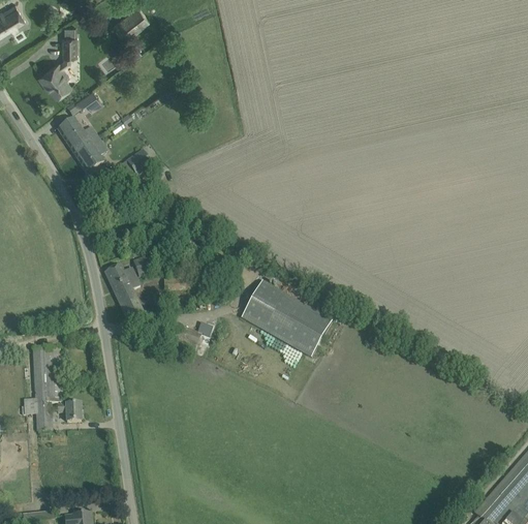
[(12,0),(0,7),(0,36),(27,20),(16,0),(12,0)]
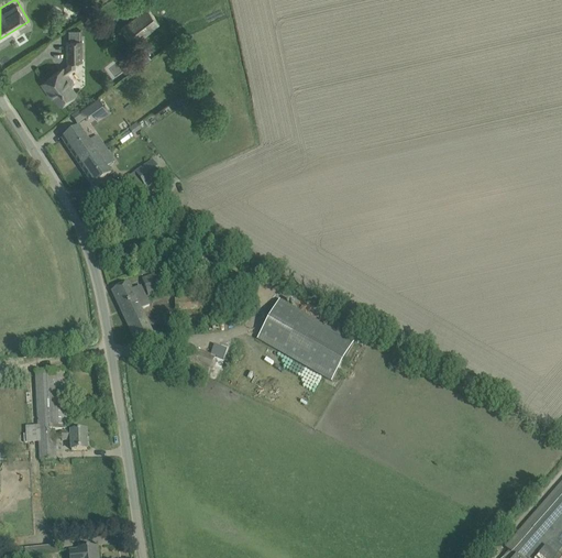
[(145,0),(119,22),(132,37),(157,17),(145,0)]
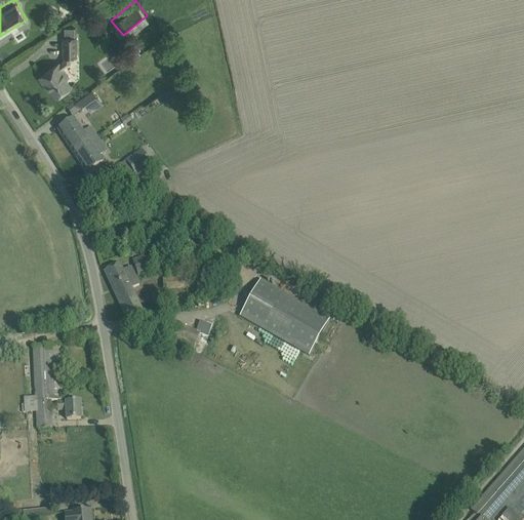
[(62,54),(46,67),(37,73),(43,81),(46,79),(54,91),(64,86),(70,81),(61,68),(64,66),(61,63),(68,57),(68,51),(75,51),(75,31),(74,31),(73,23),(64,23),(65,31),(62,31),(62,54)]
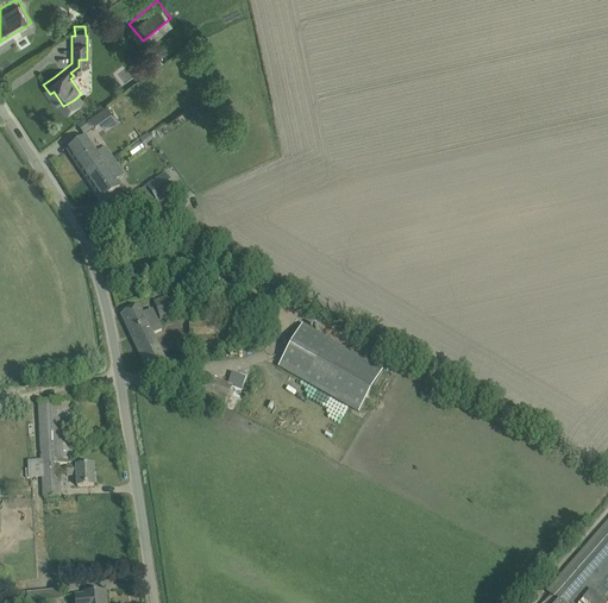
[(105,99),(86,113),(94,125),(100,120),(104,125),(118,115),(105,99)]
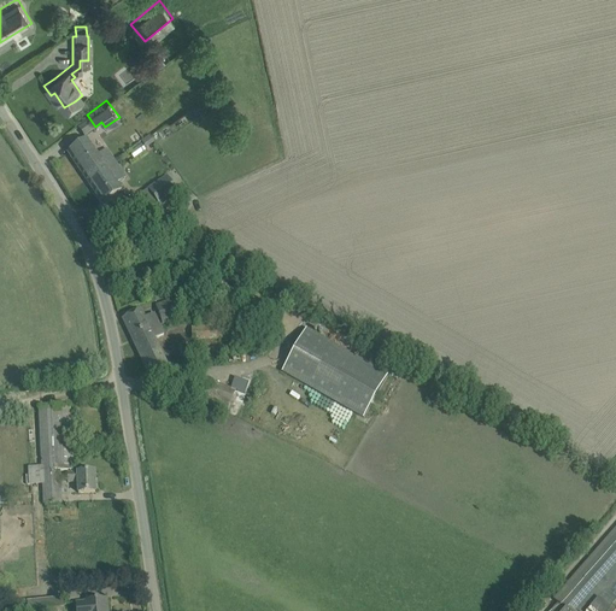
[(86,134),(66,148),(84,175),(113,156),(106,144),(97,150),(86,134)]
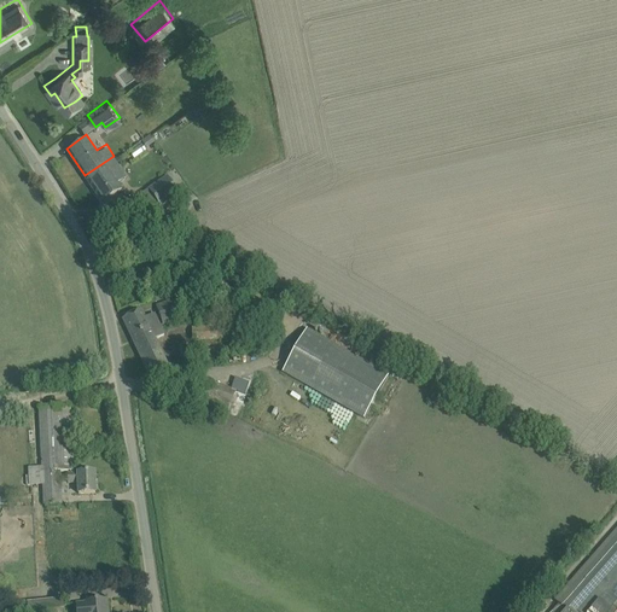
[(114,156),(85,175),(102,202),(123,187),(117,179),(126,173),(114,156)]
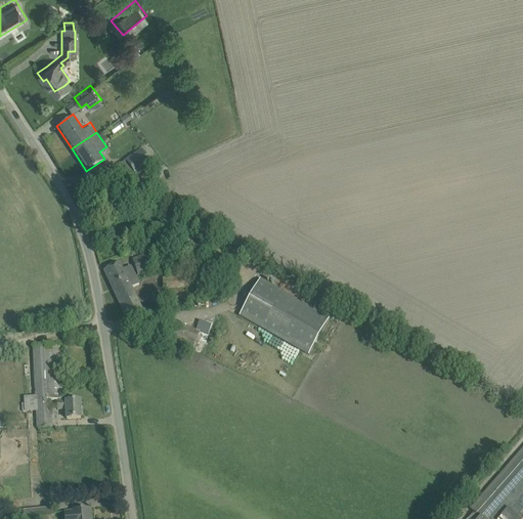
[(122,166),(118,168),(118,169),(121,173),(125,170),(127,174),(134,170),(135,171),(150,161),(141,144),(119,160),(122,165),(122,166)]
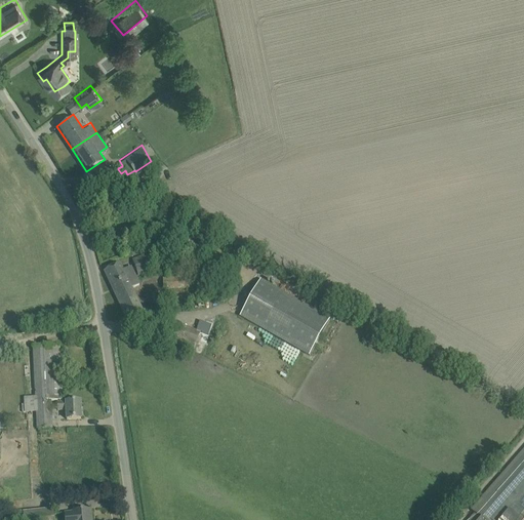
[(131,255),(137,271),(158,264),(152,247),(131,255)]
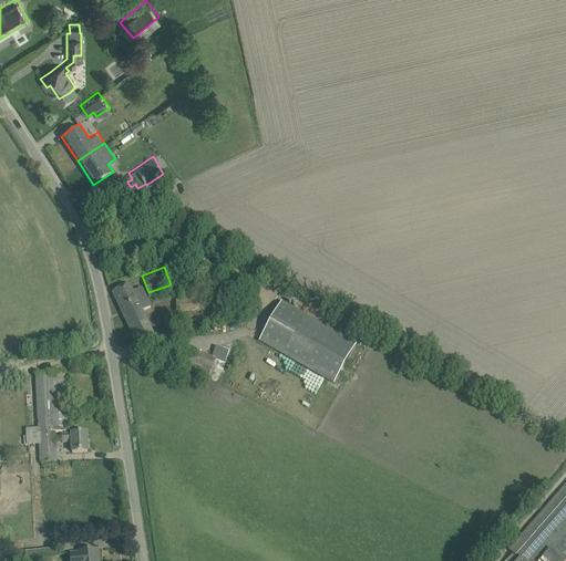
[(194,278),(178,278),(178,291),(195,290),(194,278)]
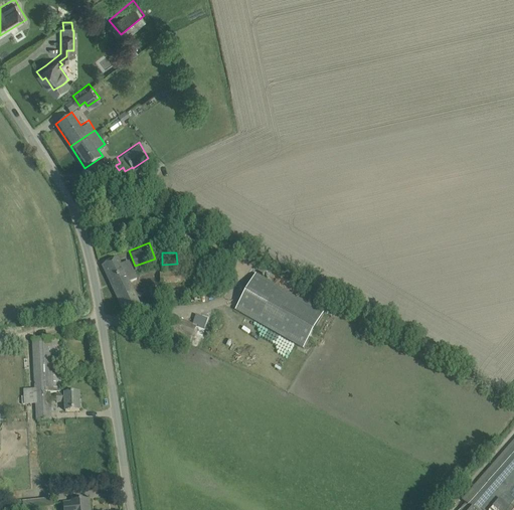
[(141,304),(129,279),(136,276),(127,258),(120,261),(118,255),(101,263),(124,312),(141,304)]
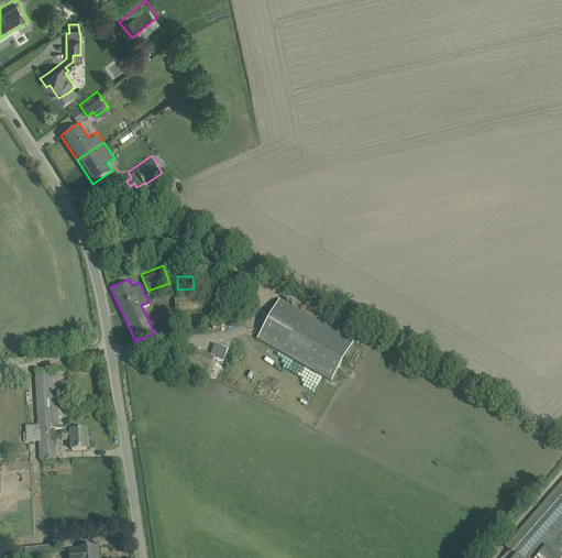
[(195,292),(173,292),(174,306),(196,305),(195,292)]
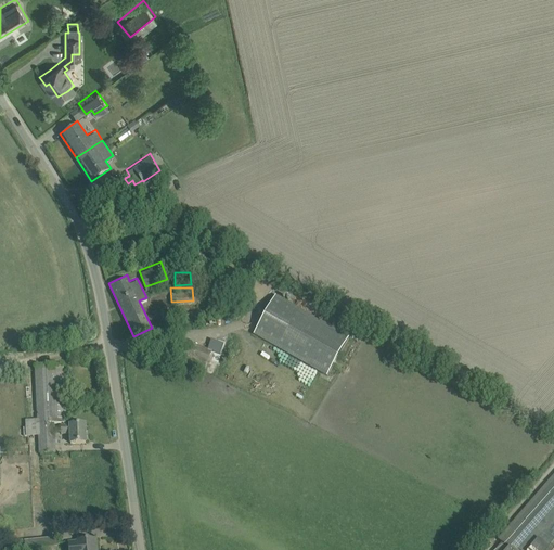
[(274,292),(253,330),(325,372),(347,334),(274,292)]
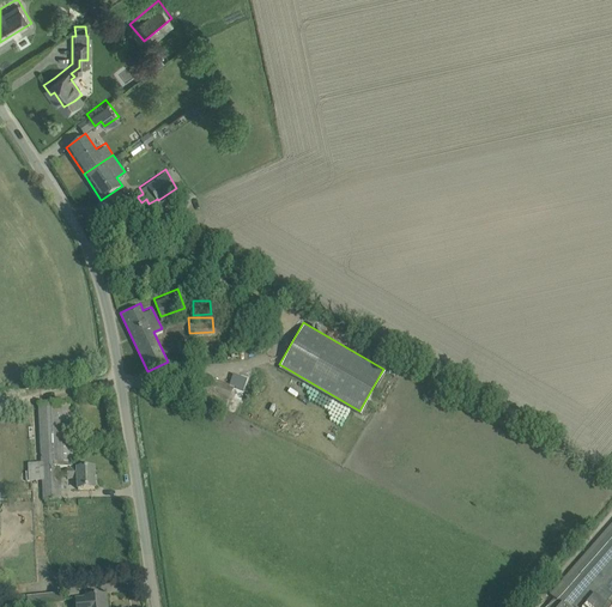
[(254,331),(236,326),(232,339),(252,344),(254,331)]
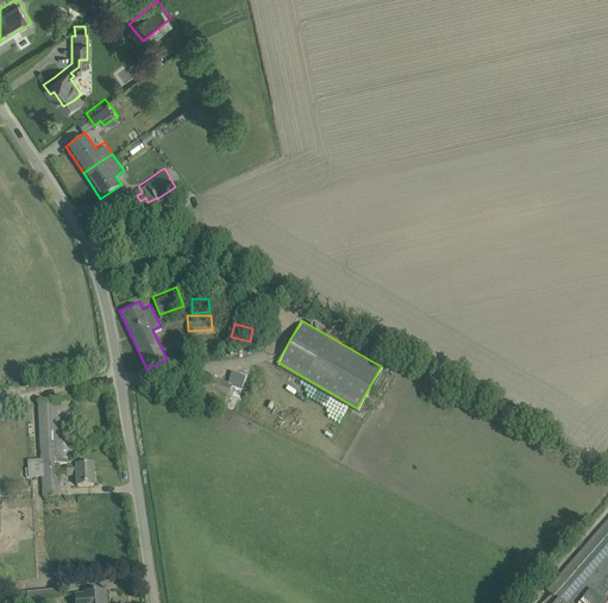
[(232,381),(199,368),(192,385),(225,399),(232,381)]
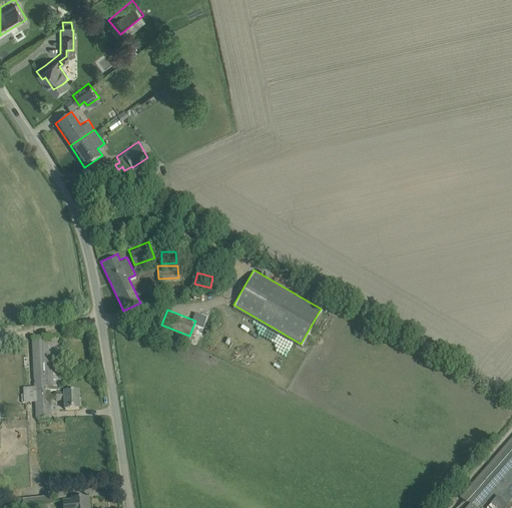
[(32,336),(35,384),(22,385),(23,399),(35,398),(36,407),(36,415),(50,415),(49,387),(59,387),(57,334),(32,336)]
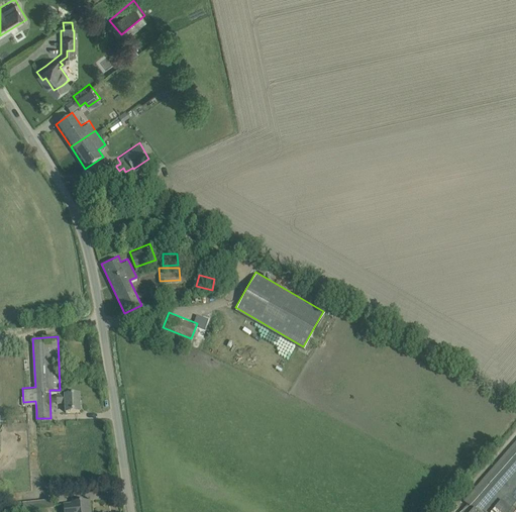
[(78,392),(68,392),(57,392),(57,400),(65,399),(66,409),(79,408),(78,392)]
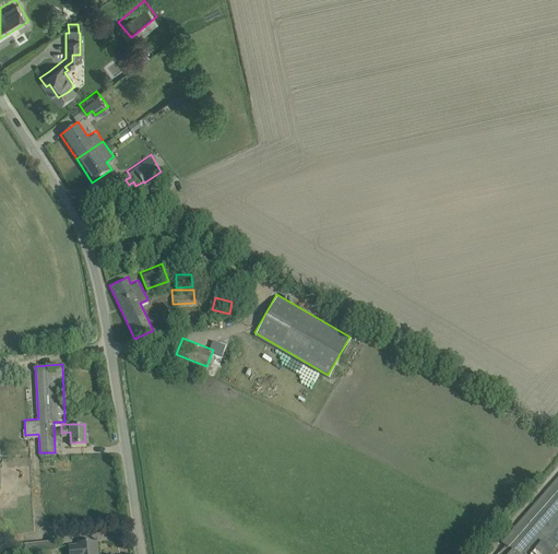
[(505,542),(494,553),(551,553),(557,546),(557,538),(551,533),(557,525),(557,472),(500,539),(505,542)]
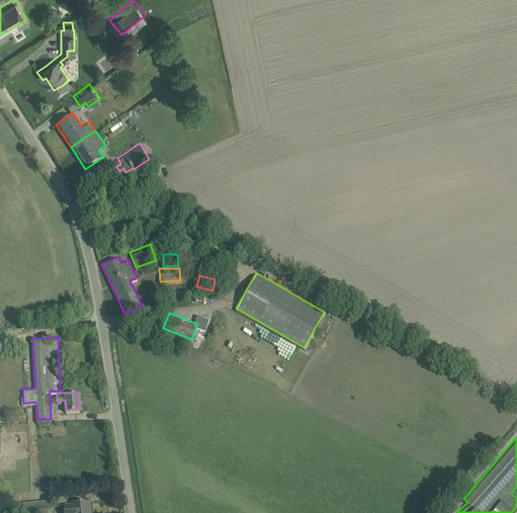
[(52,512),(53,508),(52,499),(22,502),(22,505),(12,506),(12,512),(52,512)]
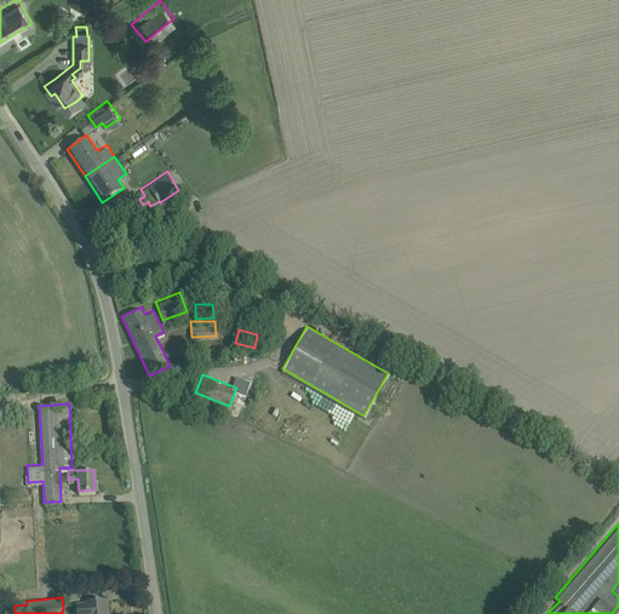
[(75,601),(75,613),(105,613),(105,609),(107,609),(105,597),(86,598),(75,601)]
